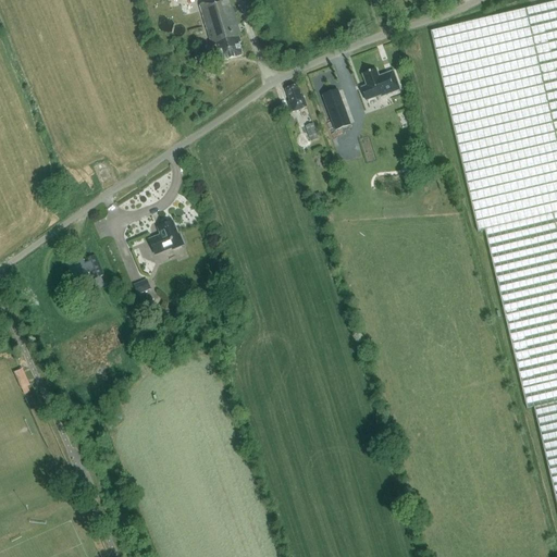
[(230,0),(218,0),(200,5),(212,47),(217,46),(221,63),(243,57),(239,46),(243,44),(230,0)]
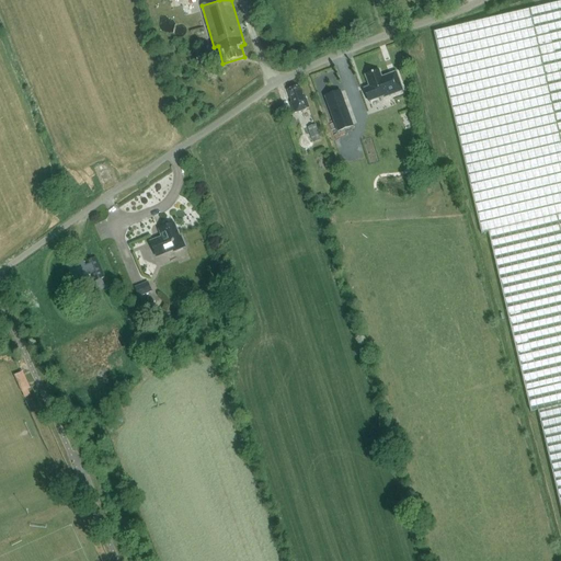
[(560,2),(434,33),(481,231),(488,230),(531,413),(538,411),(560,507),(560,2)]
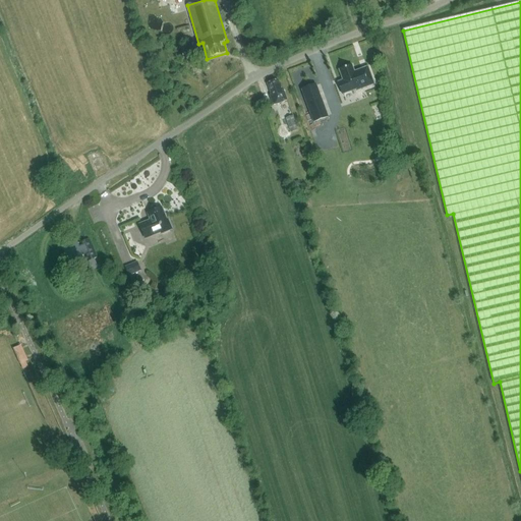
[(352,65),(339,70),(343,80),(338,82),(343,95),(359,89),(360,90),(374,84),(368,67),(354,72),(352,65)]
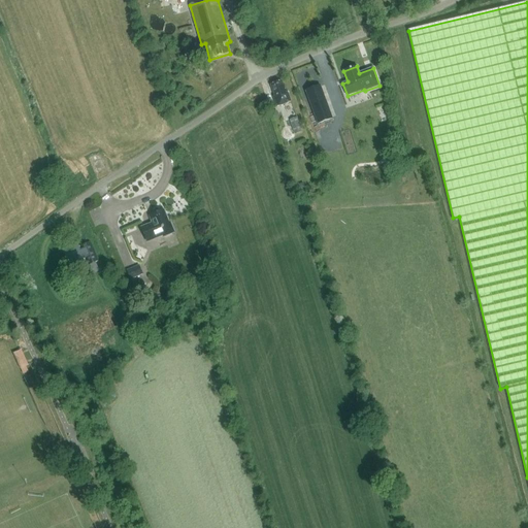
[(276,107),(291,102),(287,90),(285,91),(282,81),(271,85),(274,96),(273,97),(276,107)]
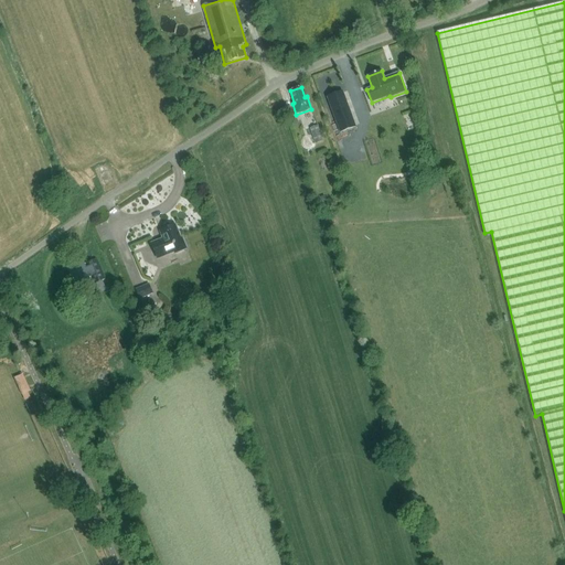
[(351,115),(336,120),(340,132),(355,127),(351,115)]
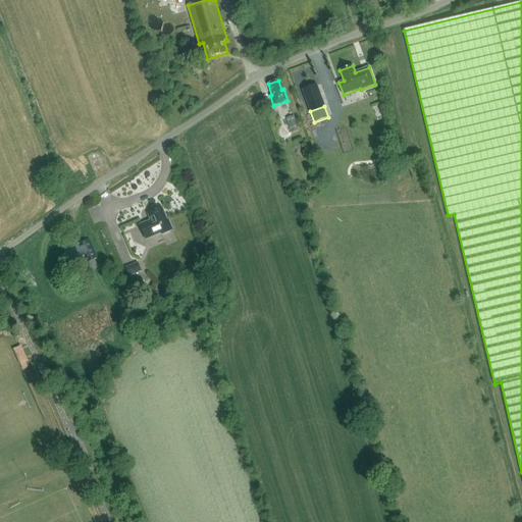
[(294,116),(285,118),(291,133),(298,131),(294,116)]
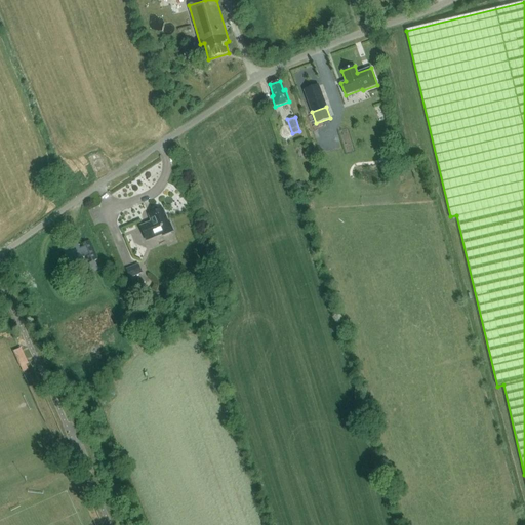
[(341,130),(347,152),(354,150),(349,128),(341,130)]
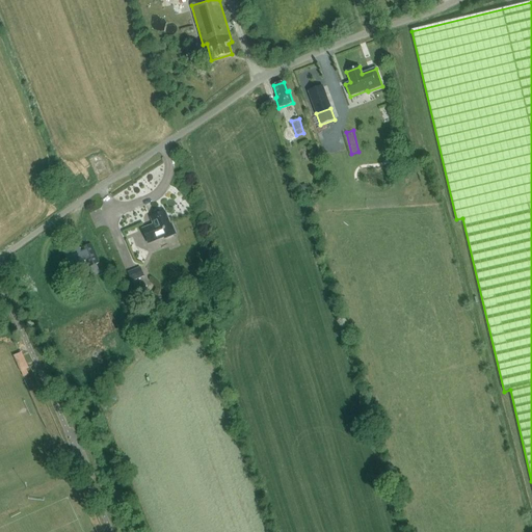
[(142,230),(143,230),(149,244),(166,237),(168,238),(175,235),(176,232),(174,225),(171,225),(166,212),(151,218),(154,224),(142,230)]
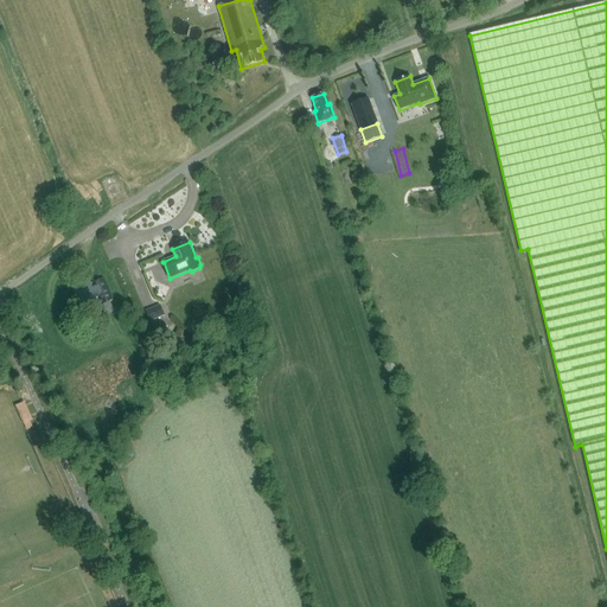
[(91,285),(89,279),(72,287),(80,304),(96,295),(101,306),(113,300),(103,279),(91,285)]
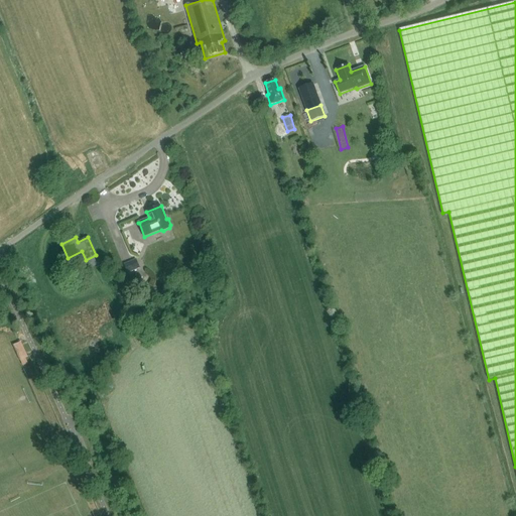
[(124,264),(127,273),(139,268),(136,259),(124,264)]
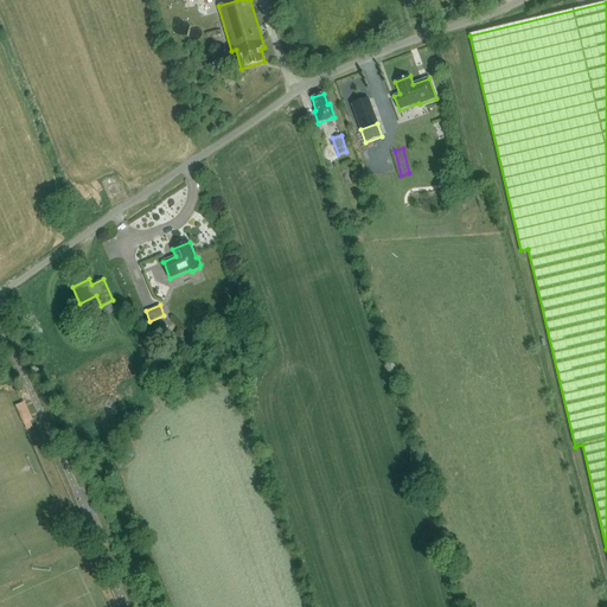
[(16,406),(24,425),(27,430),(33,428),(30,421),(33,420),(24,402),(16,406)]
